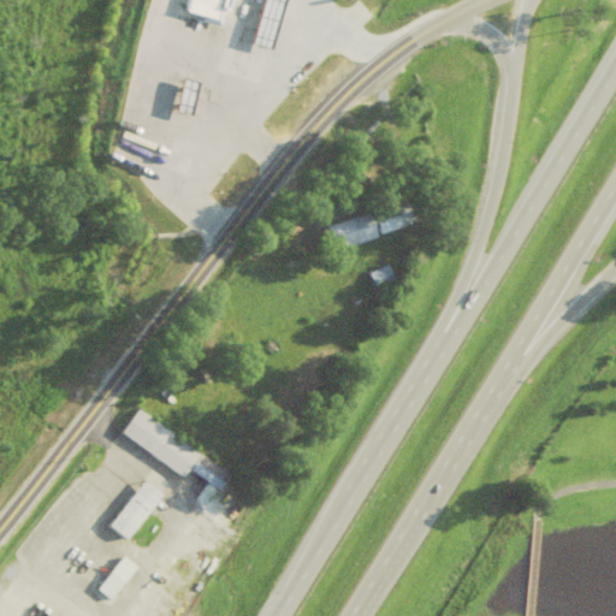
[(219,0),(184,0),(183,5),(205,11),(202,17),(214,19),(219,0)]
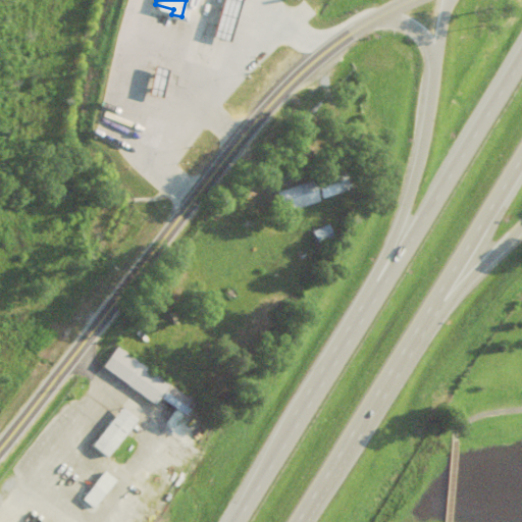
[(239,0),(220,0),(211,33),(228,37),(239,0)]
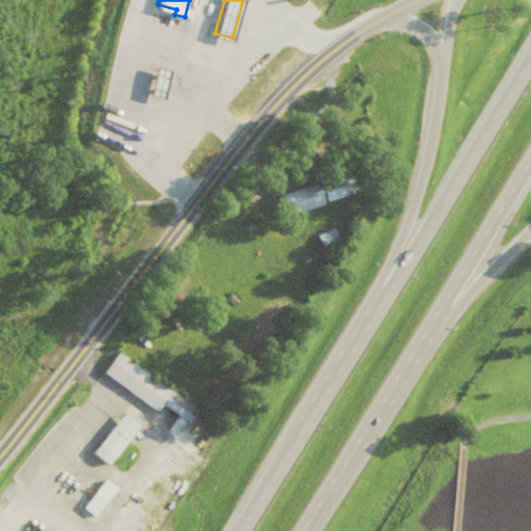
[(163,94),(171,65),(157,61),(148,90),(163,94)]
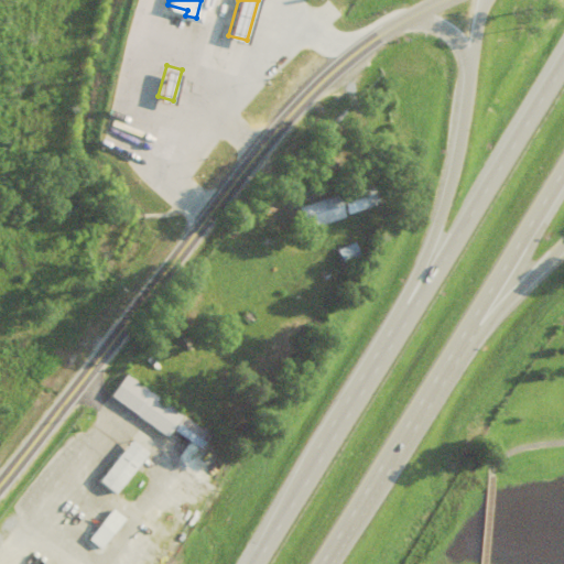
[(297,207),(305,229),(381,203),(375,183),(362,187),(361,182),(356,184),(353,176),(336,183),(339,192),(297,207)]
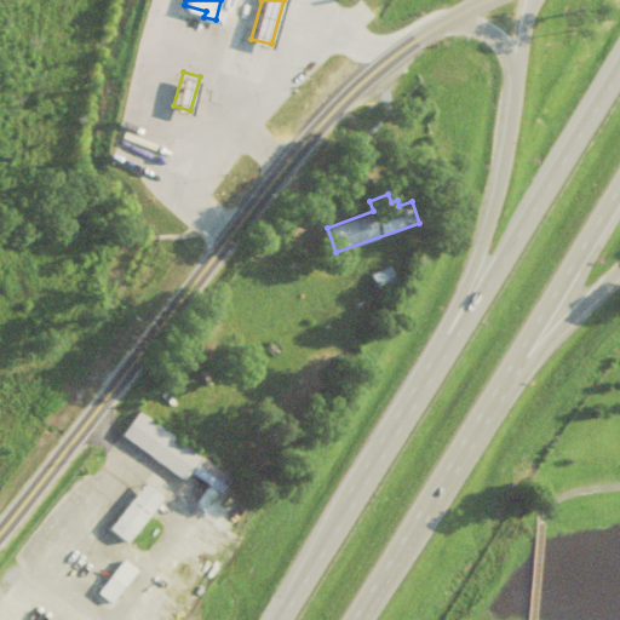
[(390,265),(399,281),(379,290),(371,274),(390,265)]
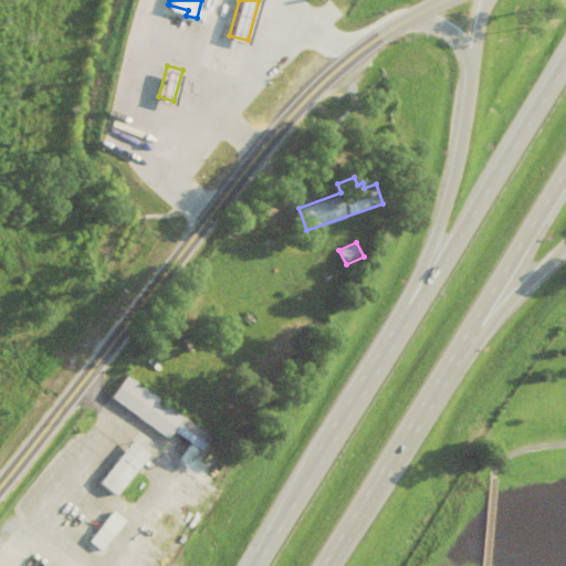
[(112,398),(128,376),(185,417),(185,418),(174,432),(168,439),(112,398)]
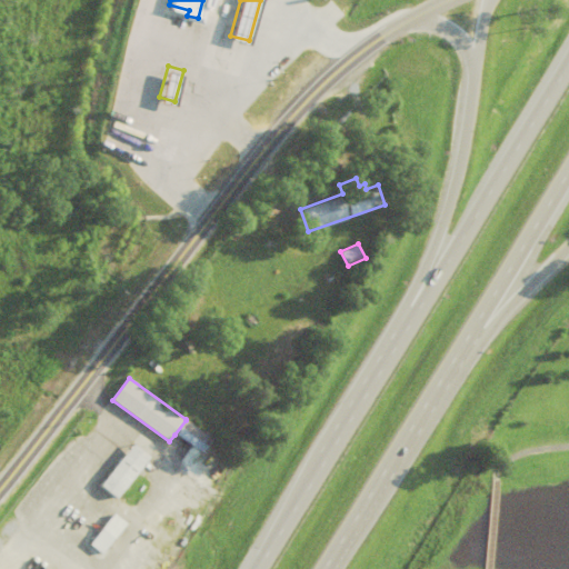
[(175,435),(203,453),(213,439),(186,420),(175,435)]
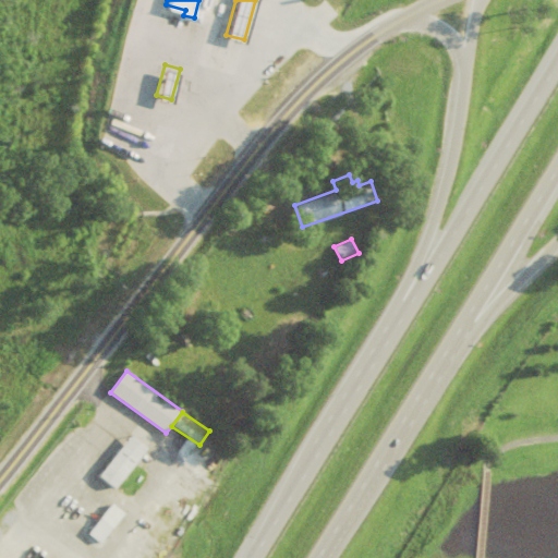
[(99,476),(117,489),(148,449),(131,436),(99,476)]
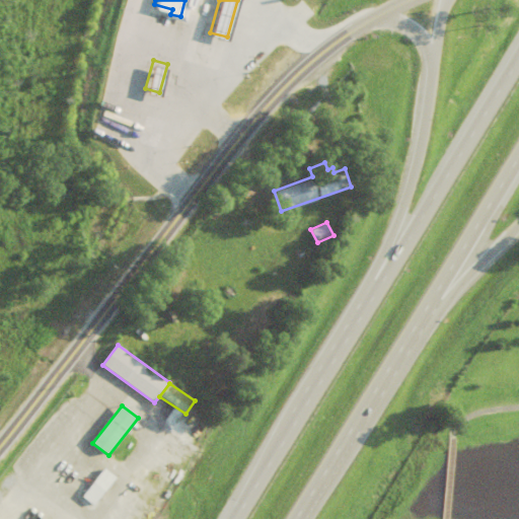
[(93,483),(104,468),(117,477),(105,492),(93,483)]
